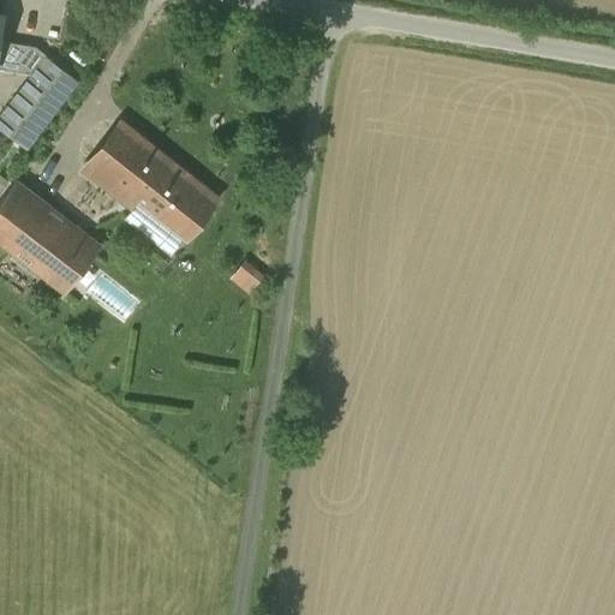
[(36,46),(0,40),(0,67),(34,75),(47,57),(48,55),(36,46)]
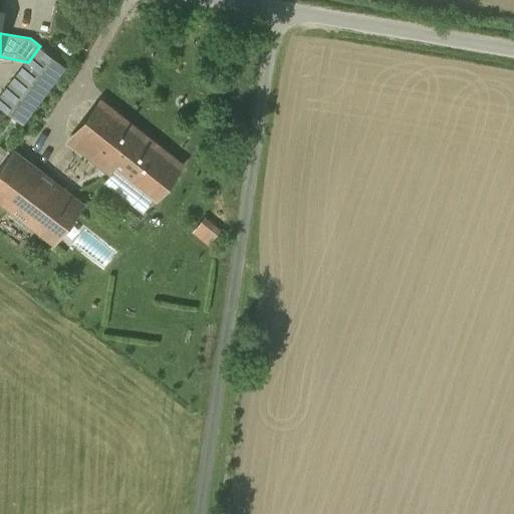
[(28,62),(3,94),(29,113),(65,66),(39,47),(28,62)]
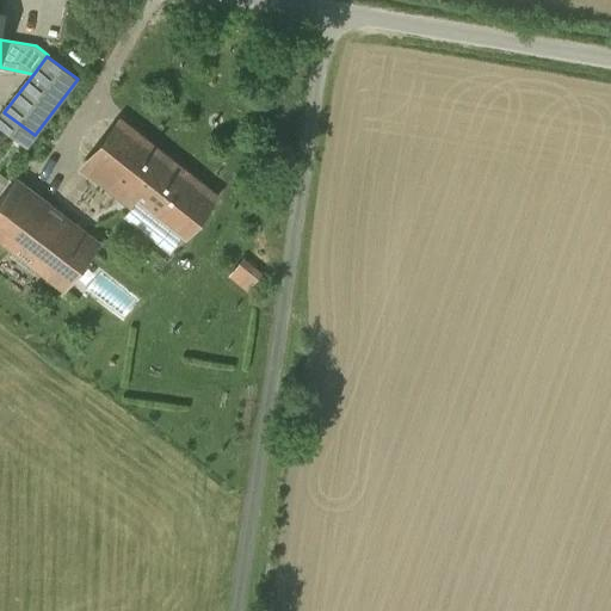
[(214,196),(119,123),(85,167),(134,205),(137,201),(183,236),(214,196)]
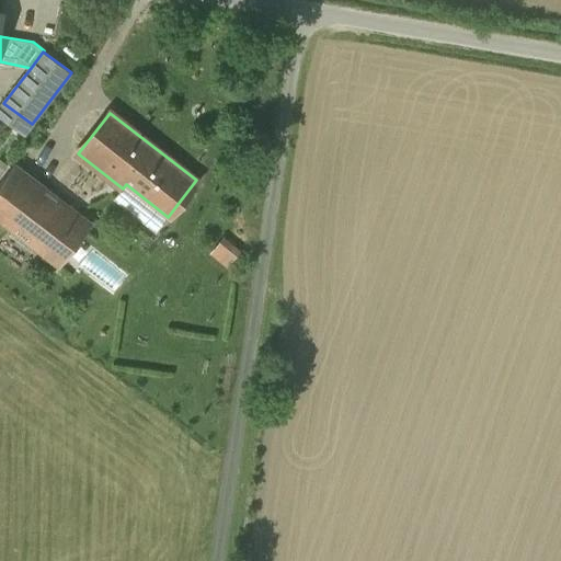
[(91,224),(14,164),(0,183),(0,219),(59,265),(91,224)]
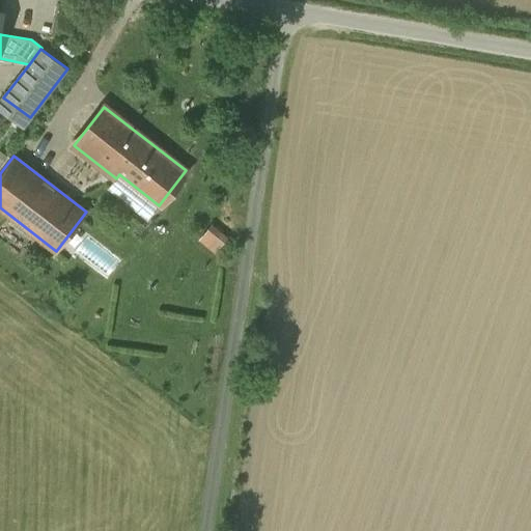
[(147,220),(159,205),(119,174),(116,178),(108,189),(147,220)]
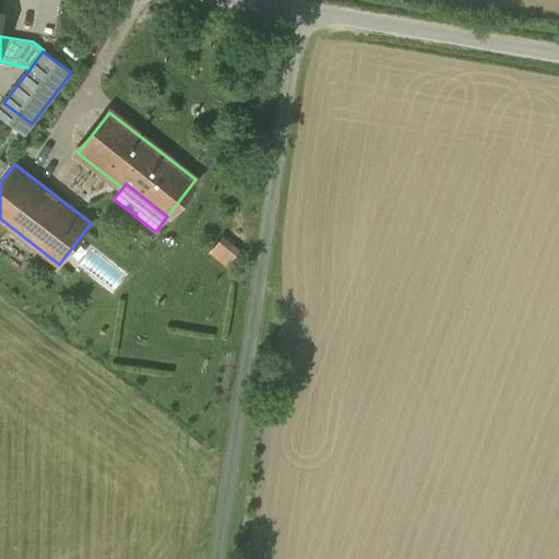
[(211,252),(229,264),(241,246),(222,234),(211,252)]
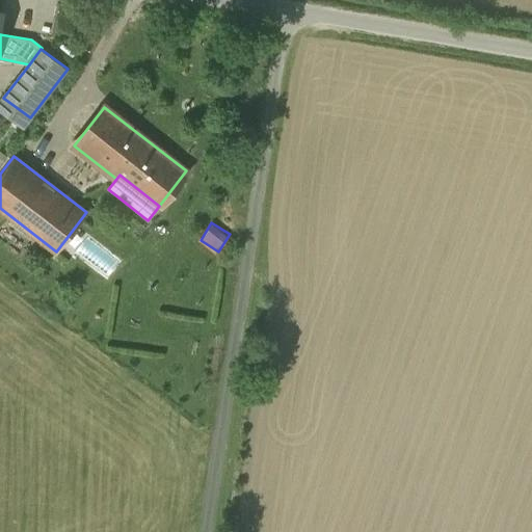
All buildings are outlined.
